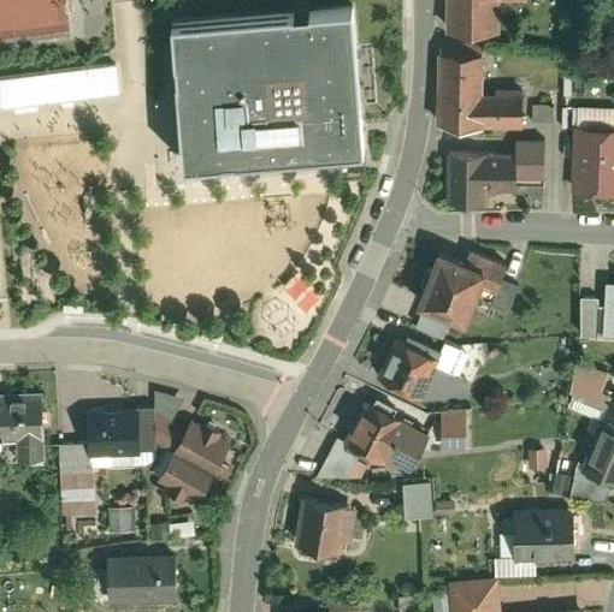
[(526,0),(446,0),(447,35),(500,35),(500,1),(527,3),(526,0)]
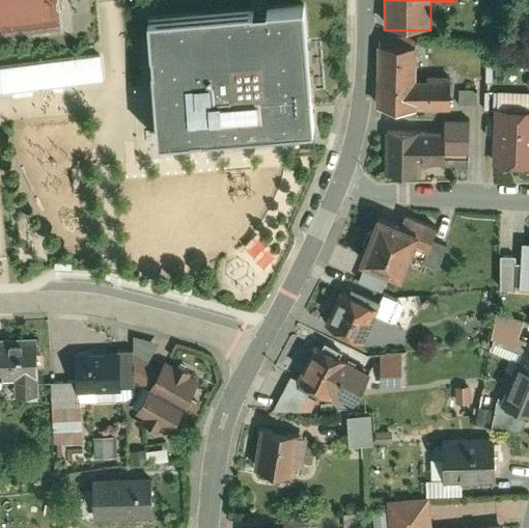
[(302,11),(149,24),(160,143),(312,130),(302,11)]
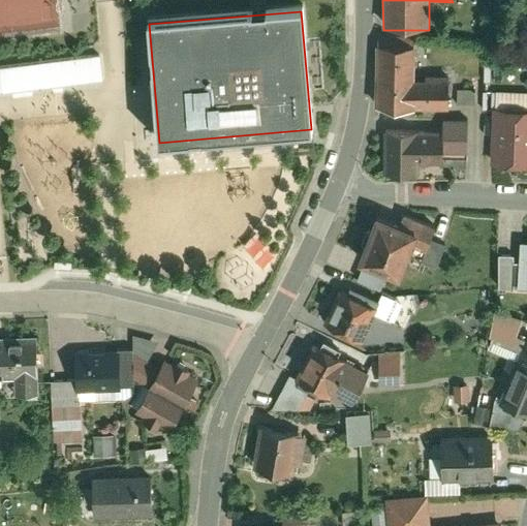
[(526,21),(516,31),(526,44),(526,21)]
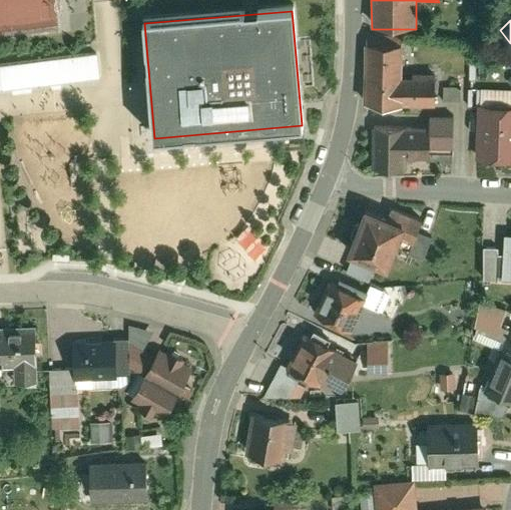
[(403,48),(364,48),(365,107),(436,107),(436,75),(411,75),(411,78),(403,78),(403,48)]
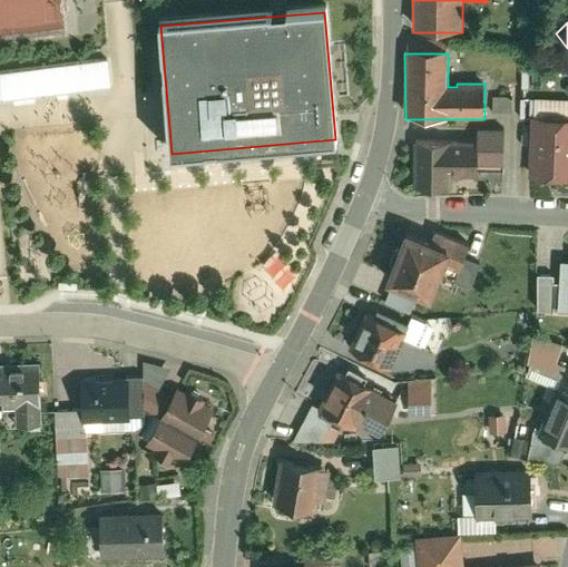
[(110,60),(0,74),(0,100),(115,87),(110,60)]
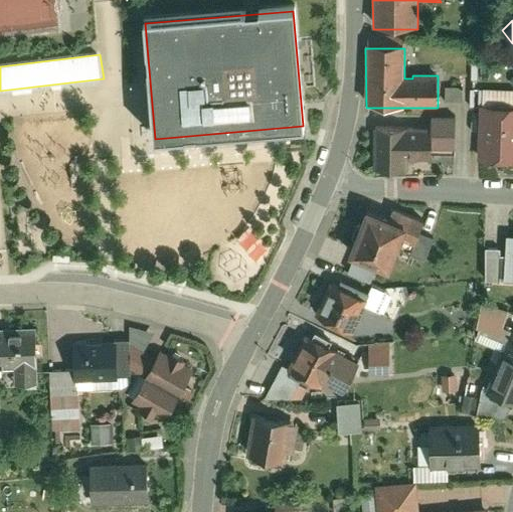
[(512,110),(479,109),(477,162),(512,163),(512,110)]
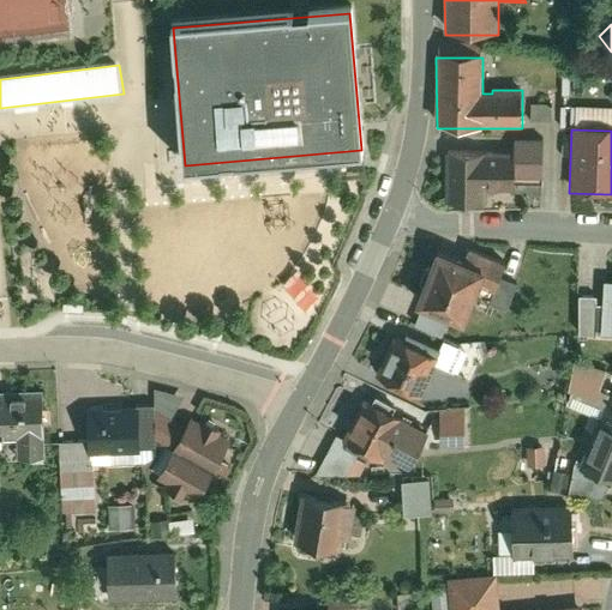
[(513,151),(513,183),(513,189),(544,189),(545,140),(513,140),(513,151)]
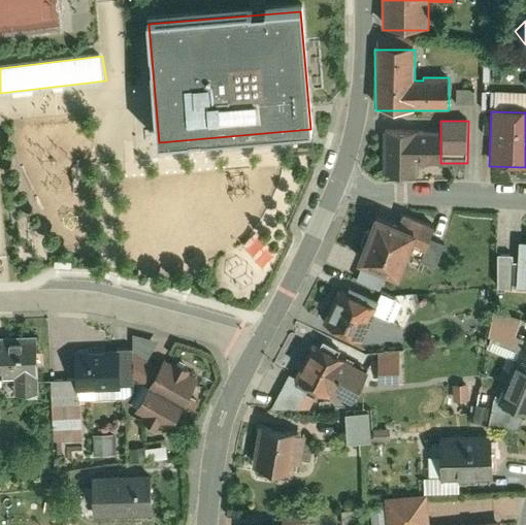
[(440,130),(382,129),(382,175),(419,176),(419,157),(440,158),(440,130)]
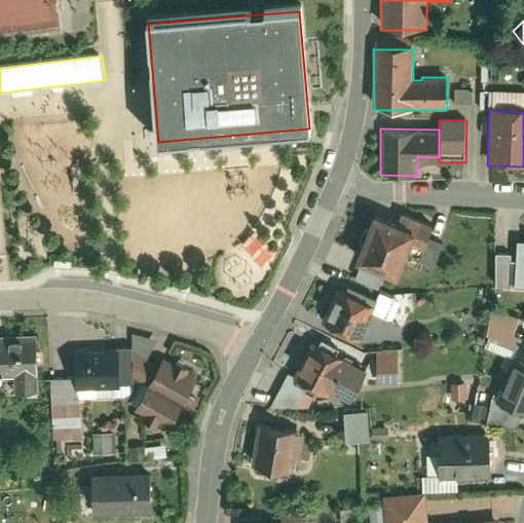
[(399,223),(375,214),(357,260),(362,262),(386,272),(398,276),(410,248),(423,253),(428,240),(434,227),(403,214),(399,223)]
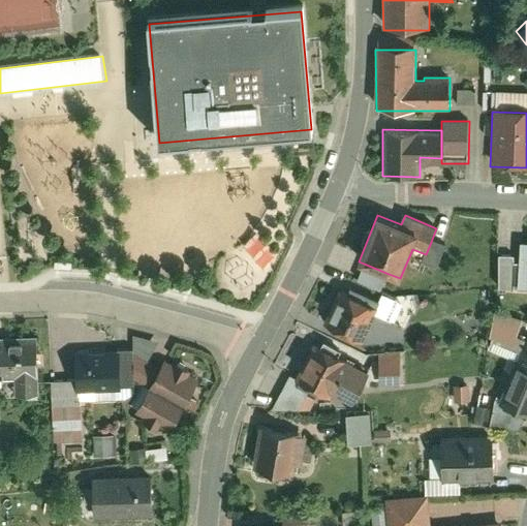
[(445,248),(431,242),(426,254),(421,267),(436,273),(445,248)]
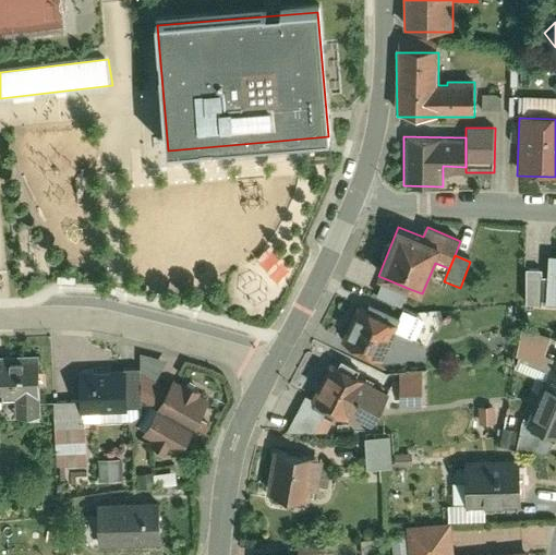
[(547,305),(550,280),(543,279),(543,273),(526,272),(524,303),(547,305)]
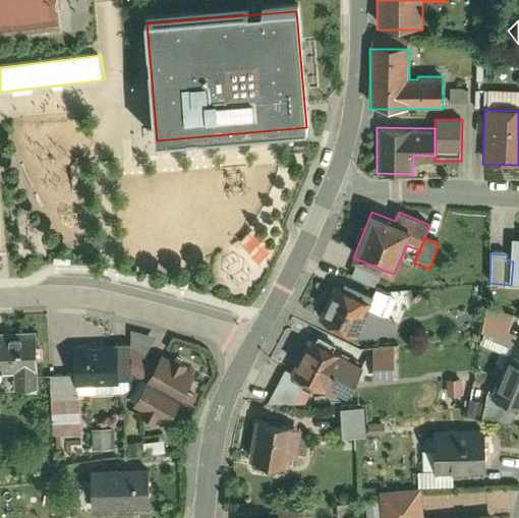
[(373,292),(383,270),(358,260),(349,283),(373,292)]
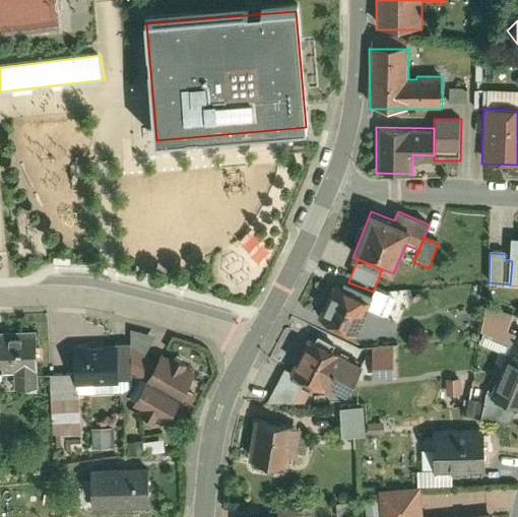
[(338,286),(334,284),(318,317),(322,319),(320,322),(351,338),(353,335),(358,337),(373,308),(374,305),(370,303),(371,300),(339,283),(338,286)]
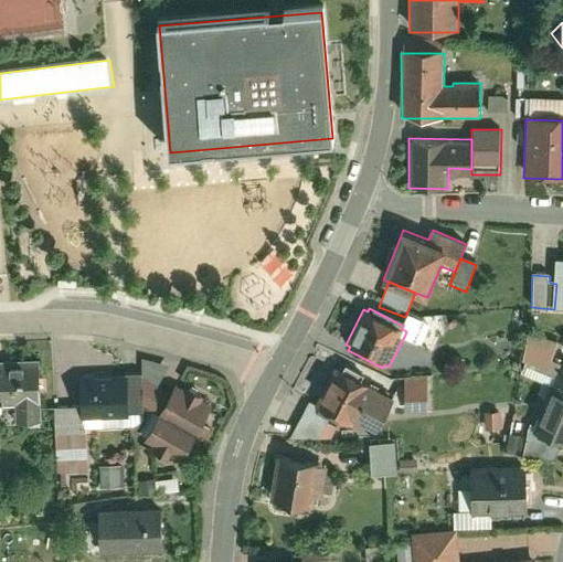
[(410,314),(403,326),(402,329),(406,331),(405,335),(411,338),(421,319),(410,314)]
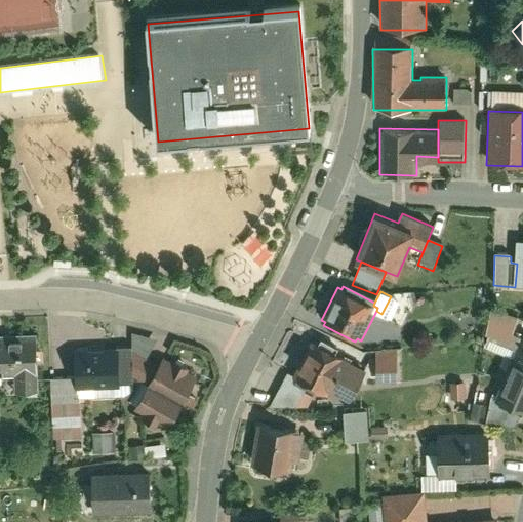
[(391,296),(381,314),(380,317),(401,327),(416,295),(391,296)]
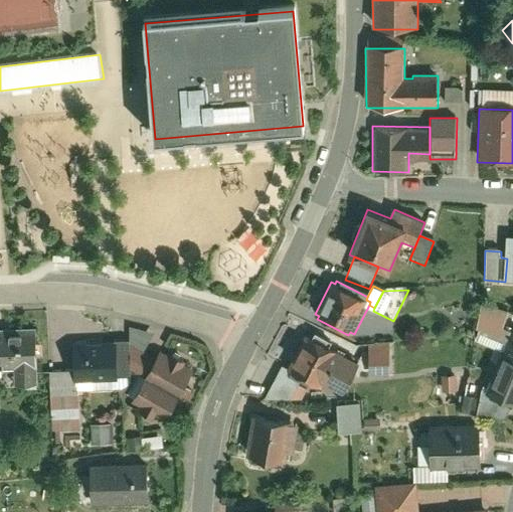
[(477,334),(506,346),(511,334),(502,330),(507,317),(483,307),(478,320),(477,334)]
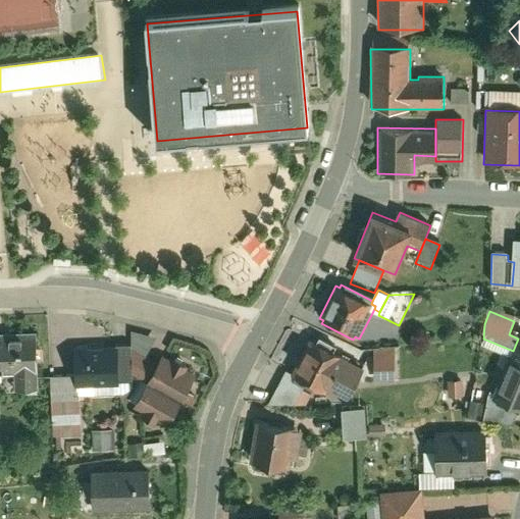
[(132,347),(132,353),(144,359),(154,340),(132,332),(132,347)]
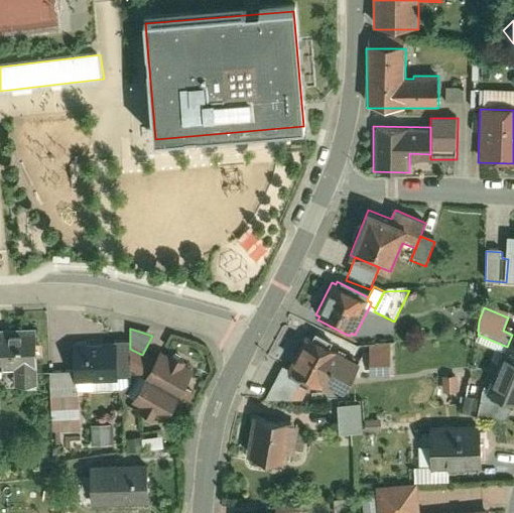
[(34,330),(0,330),(0,371),(13,371),(13,386),(36,385),(35,358),(42,358),(42,344),(35,344),(34,330)]
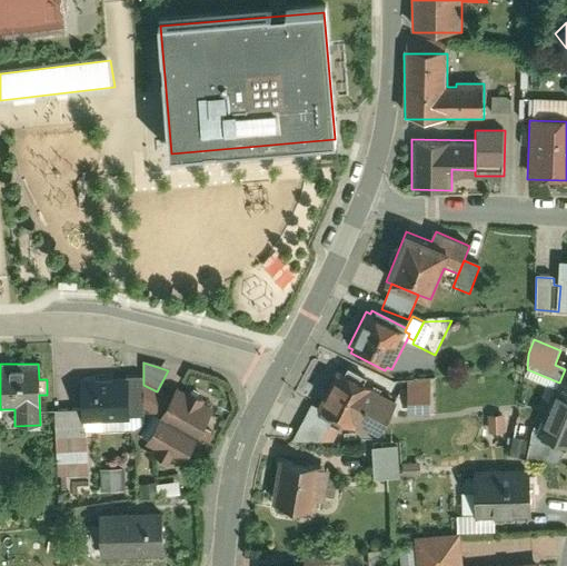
[(340,370),(320,409),(332,416),(355,427),(358,419),(384,433),(399,400),(364,383),(367,376),(349,366),(346,373),(340,370)]
